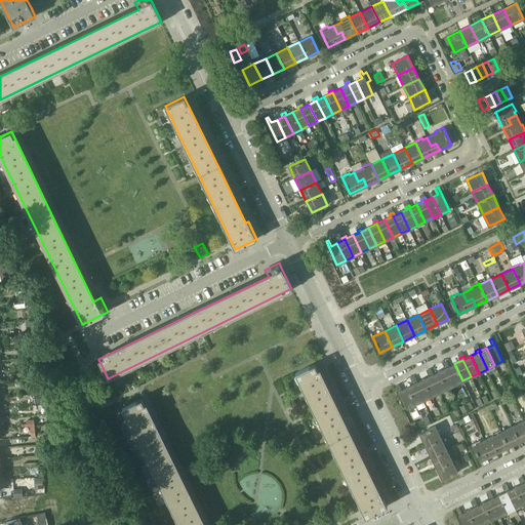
[(454,363),(449,366),(447,364),(443,366),(444,368),(447,367),(455,385),(462,380),(454,363)]
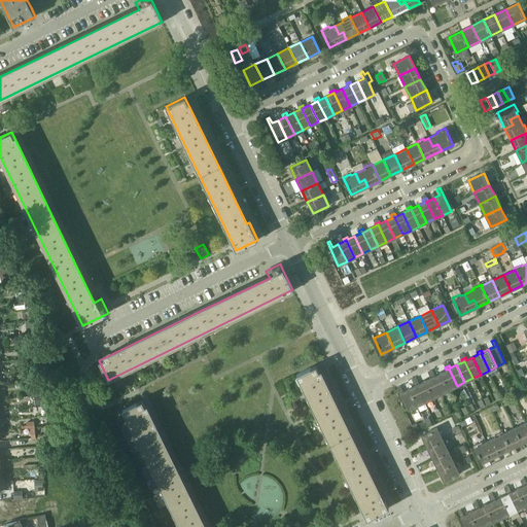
[(377,491),(349,433),(316,365),(296,375),(366,519),(388,508),(384,499),(379,490),(377,491)]
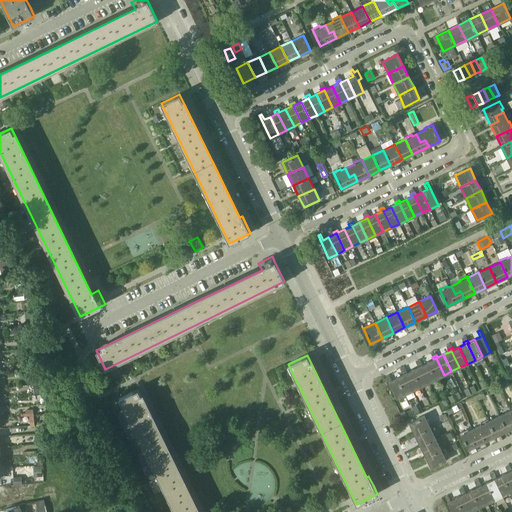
[(436,358),(433,359),(428,362),(436,379),(444,375),(436,358)]
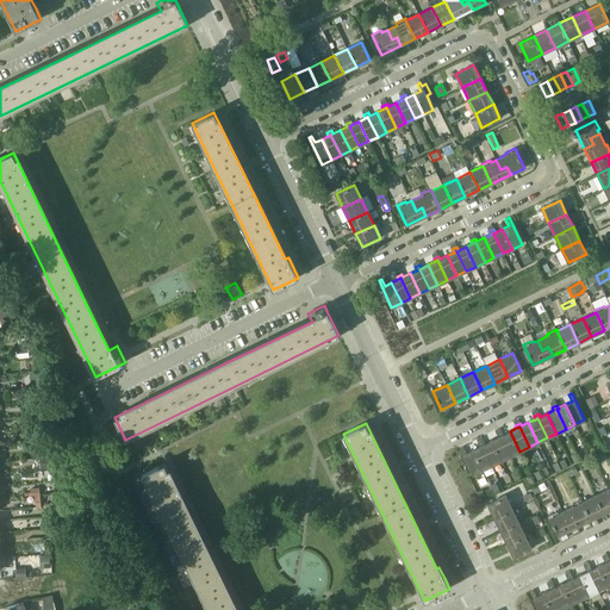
[(510,456),(500,436),(503,435),(502,431),(497,434),(498,437),(492,440),(502,460),(510,456)]
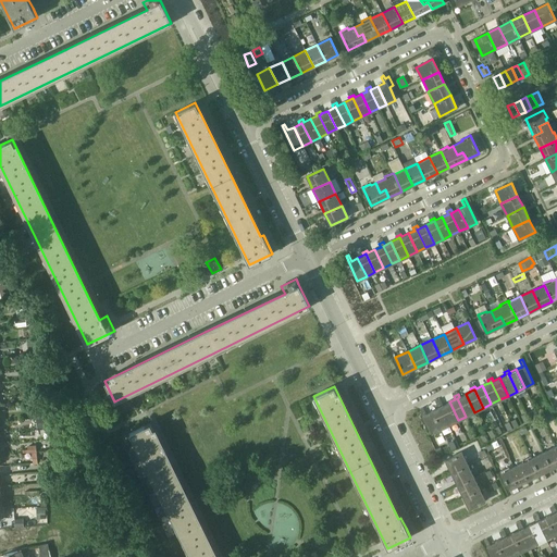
[(466,394),(459,397),(457,398),(466,417),(474,412),(466,394)]
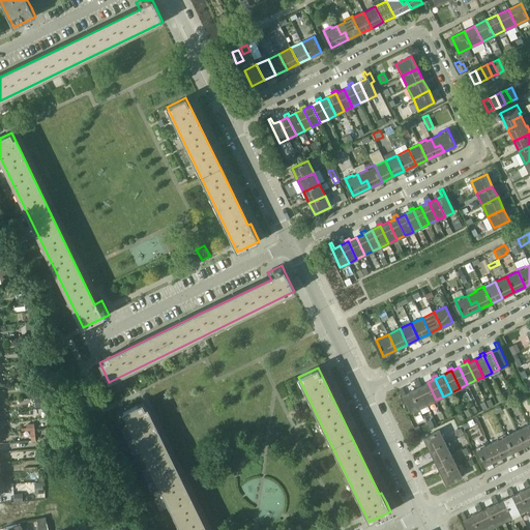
[(428,382),(421,385),(419,383),(415,385),(417,387),(417,388),(419,387),(428,404),(436,400),(428,382)]
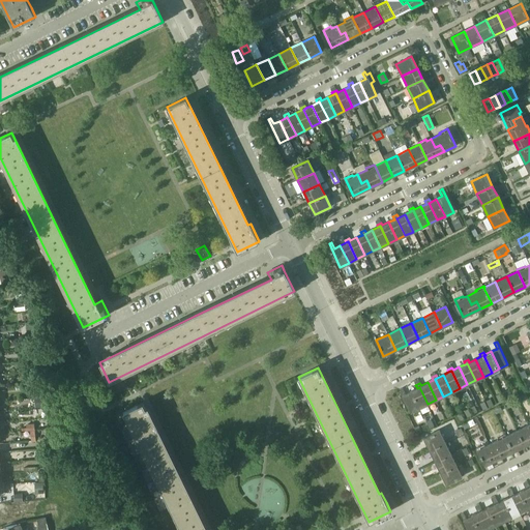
[(411,390),(405,393),(403,387),(400,389),(411,412),(419,408),(411,390)]
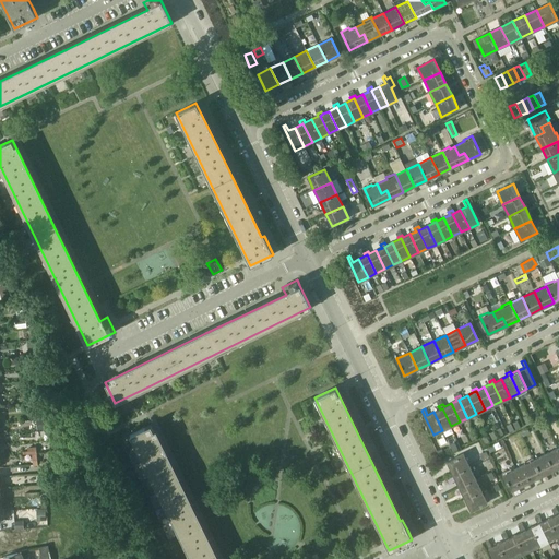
[(451,426),(442,408),(440,409),(440,408),(433,412),(442,430),(451,426)]
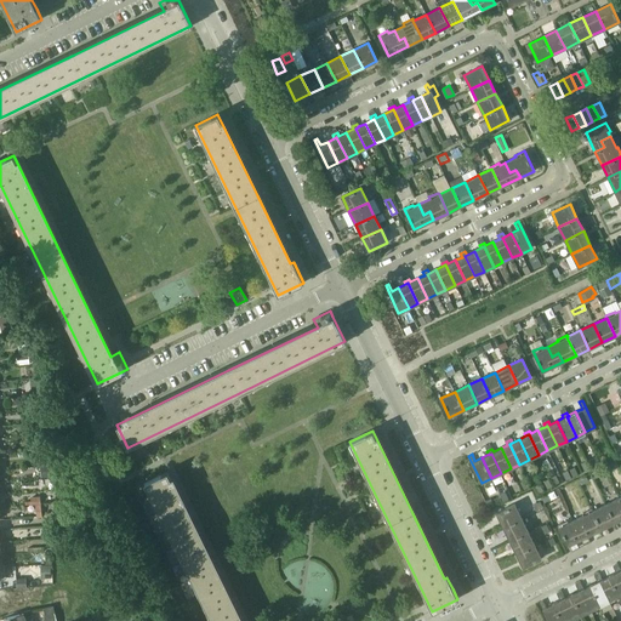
[(240,620),(222,584),(167,471),(144,482),(212,620),(240,620)]
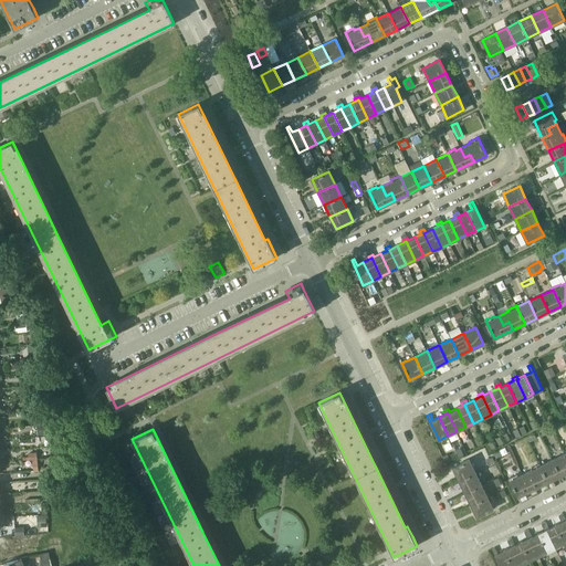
[(565,459),(564,453),(552,460),(559,477),(565,473),(565,459)]
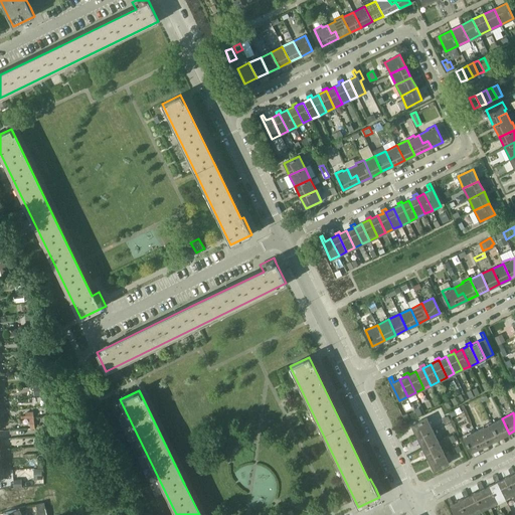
[(426,417),(411,425),(417,437),(433,430),(426,417)]
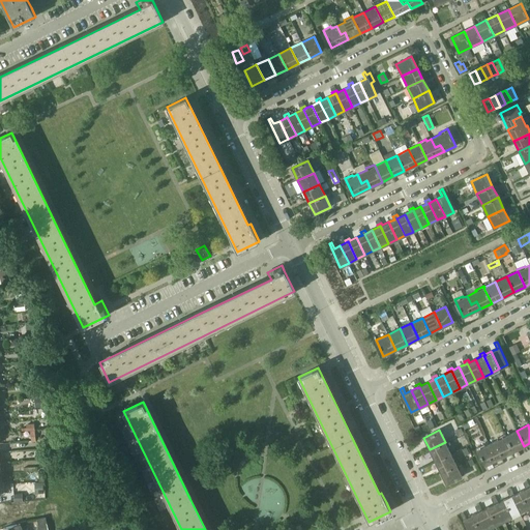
[(517,431),(506,436),(505,436),(513,451),(524,446),(517,431)]
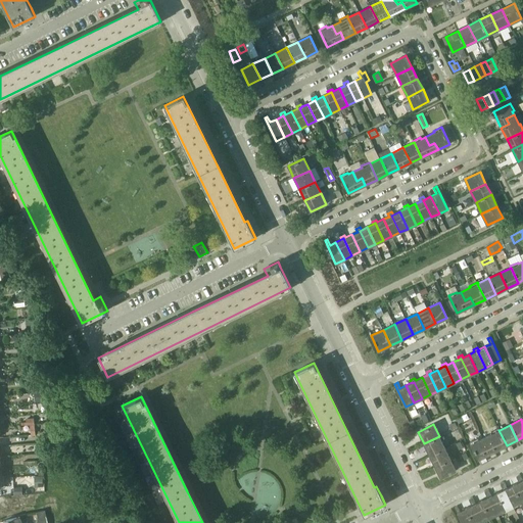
[(491,433),(482,438),(486,446),(491,444),(494,452),(507,445),(498,430),(500,430),(498,428),(490,432),(491,433)]
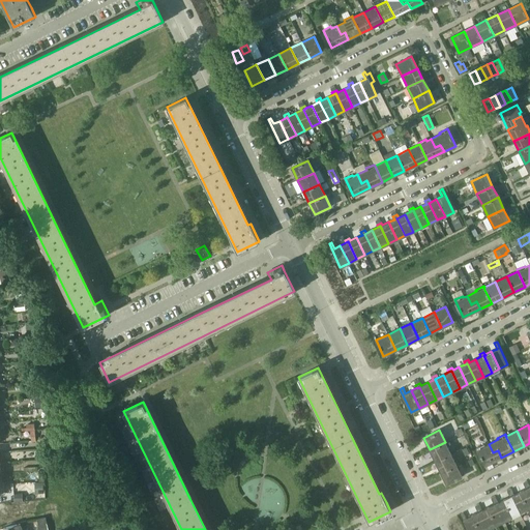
[(445,442),(430,449),(435,461),(450,453),(445,442)]
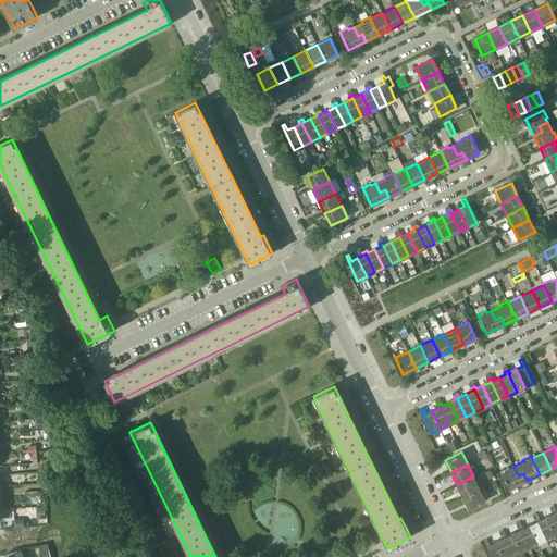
[(509,490),(527,481),(523,473),(518,475),(514,467),(509,469),(508,467),(500,471),(509,490)]
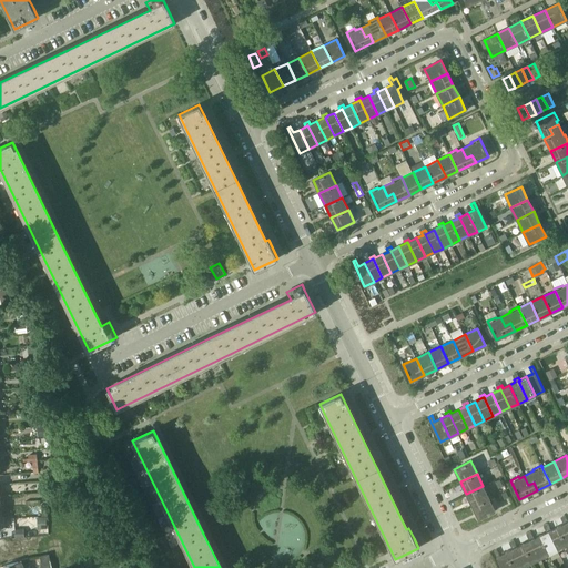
[(483,486),(466,494),(472,506),(488,498),(483,486)]
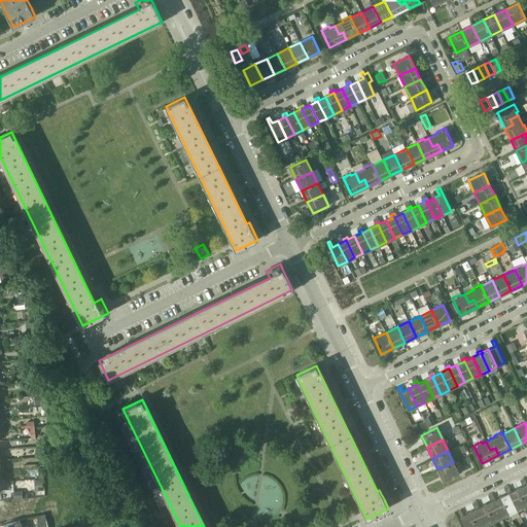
[(453,462),(437,469),(444,482),(459,473),(453,462)]
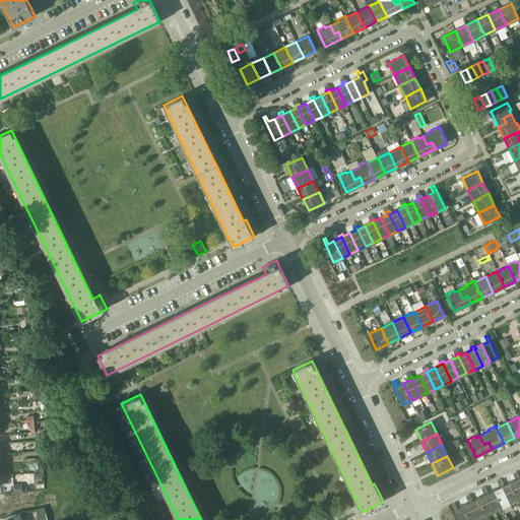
[(42,473),(34,473),(35,484),(43,484),(42,473)]
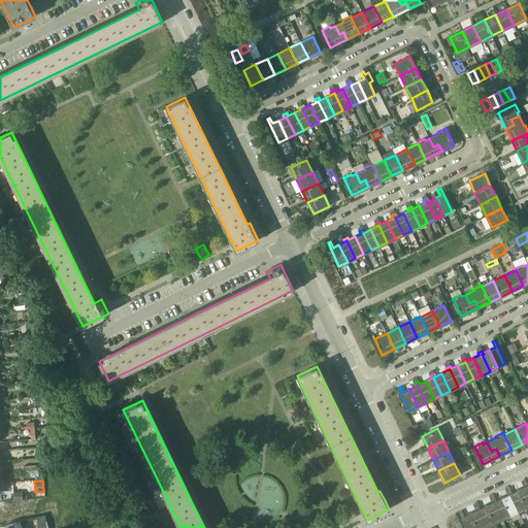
[(527,505),(527,491),(526,486),(527,485),(526,482),(522,484),(524,487),(518,490),(526,507),(527,505)]
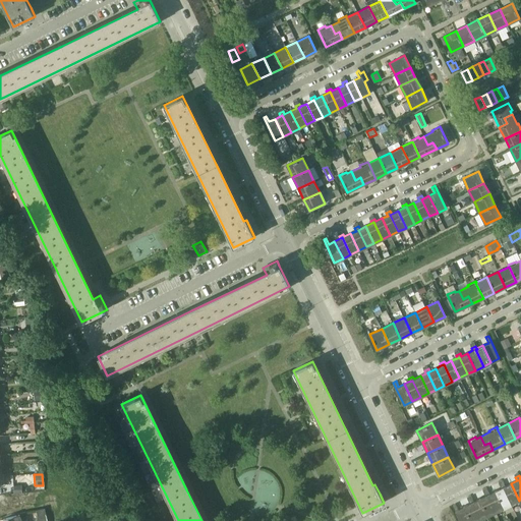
[(519,501),(511,483),(505,486),(504,483),(500,485),(501,488),(503,487),(511,505),(519,501)]
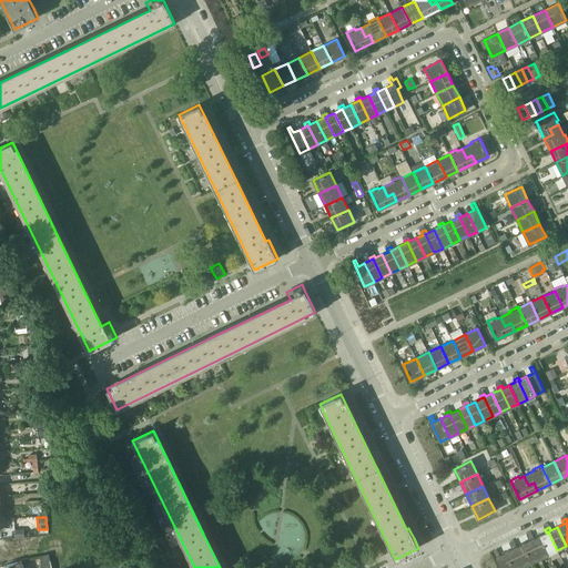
[(548,531),(546,533),(539,536),(548,554),(557,550),(548,531)]
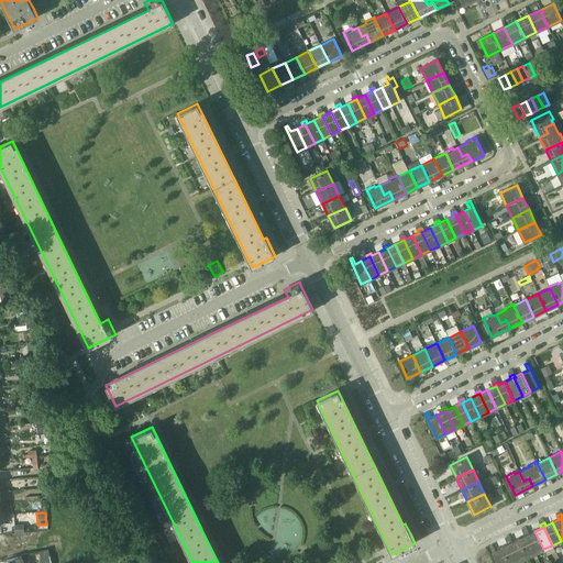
[(527,530),(522,532),(525,536),(518,539),(527,558),(536,553),(527,534),(529,533),(527,530)]
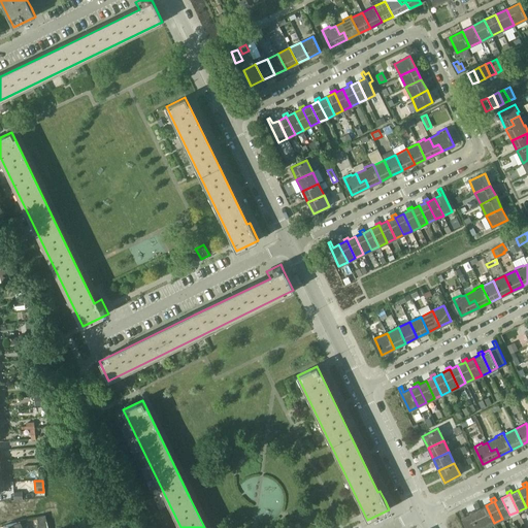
[(501,498),(496,500),(494,501),(502,519),(509,515),(501,498)]
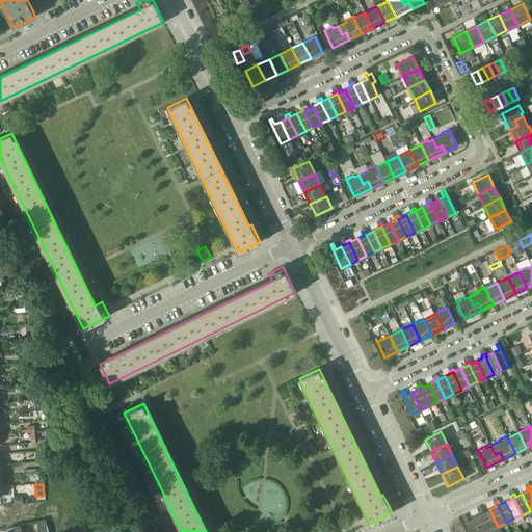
[(498,527),(489,509),(483,512),(482,509),(478,511),(479,514),(481,513),(489,531),(498,527)]
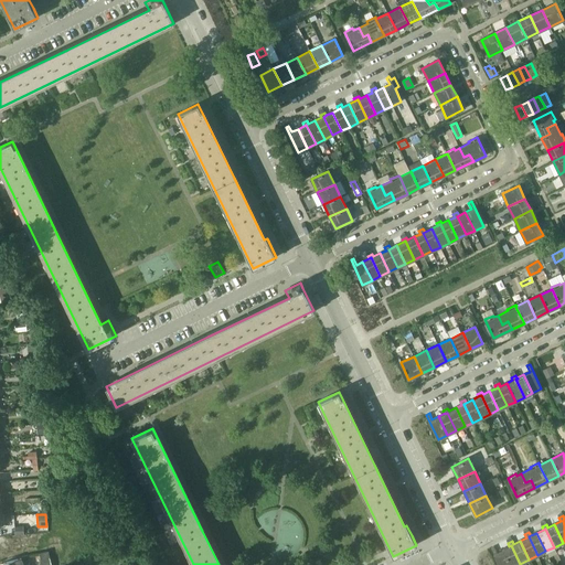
[(511,545),(509,546),(503,550),(510,564),(516,564),(520,564),(511,545)]
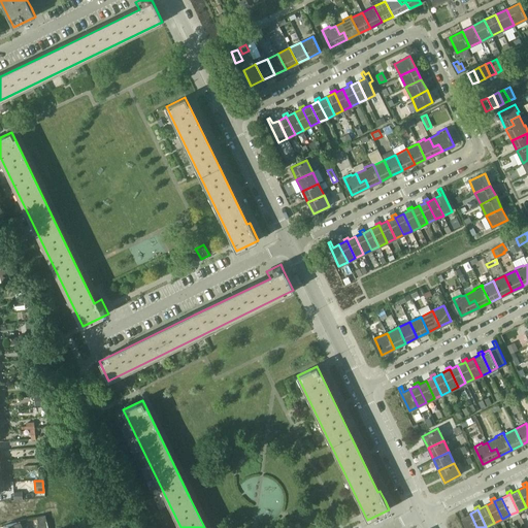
[(464,516),(461,510),(459,512),(466,527),(476,527),(470,514),(464,516)]
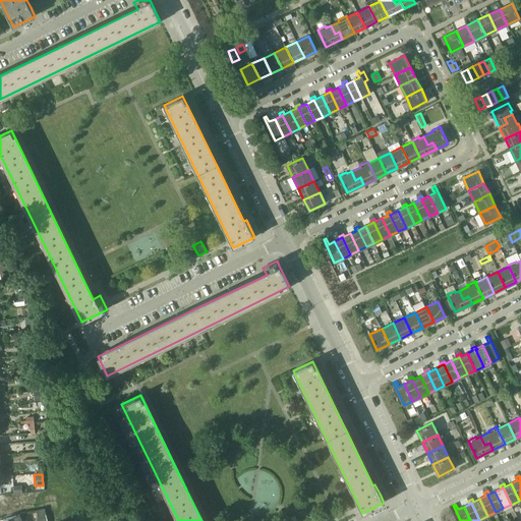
[(60,520),(58,512),(46,515),(44,508),(36,510),(38,520),(60,520)]
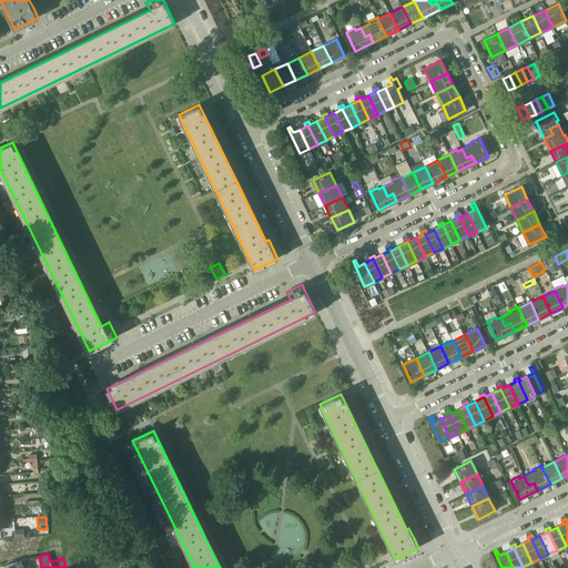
[(29,567),(26,567),(23,567),(22,565),(29,563),(28,557),(21,559),(21,561),(3,566),(3,567),(0,567),(29,567)]
